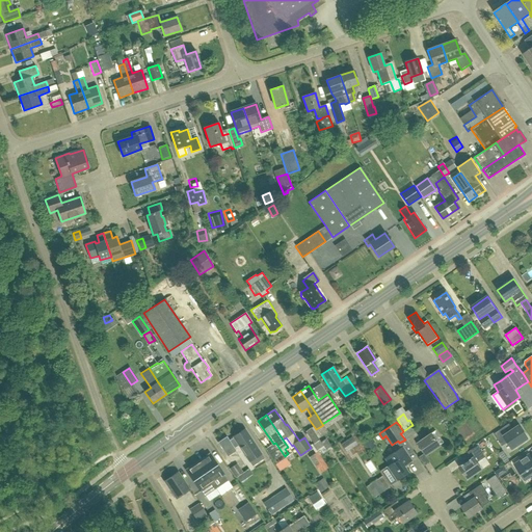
[(506,426),(495,433),(502,446),(508,442),(513,449),(529,439),(520,425),(509,432),(506,426)]
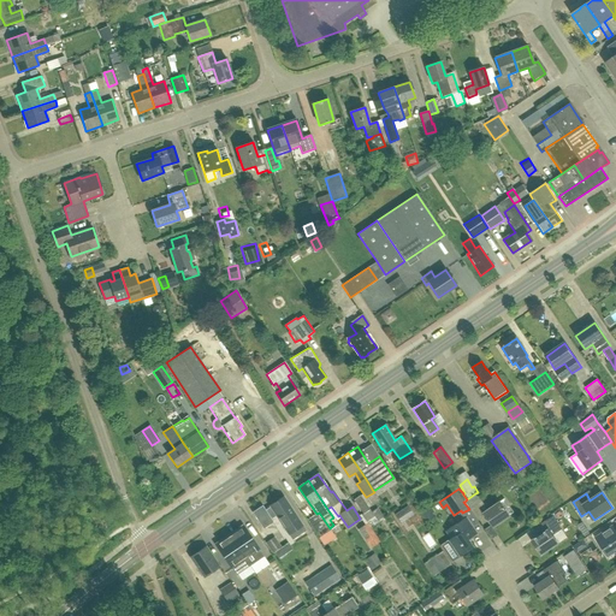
[(487,510),(480,501),(475,493),(467,499),(465,502),(478,521),(484,516),(492,527),(514,513),(504,498),(487,510)]
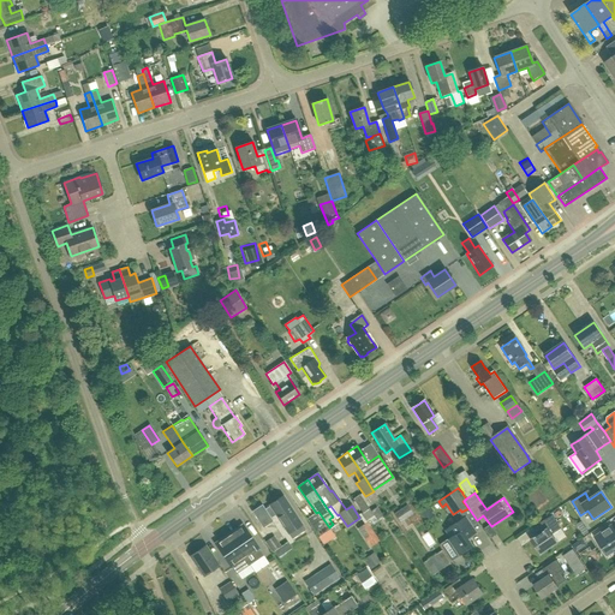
[(363,513),(369,509),(359,495),(353,499),(363,513)]
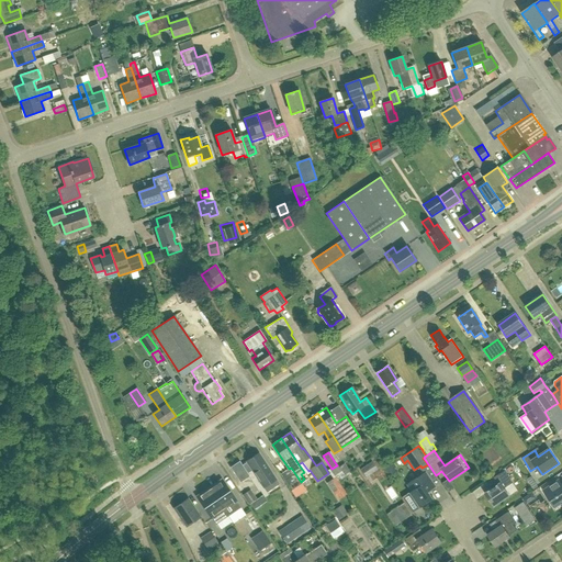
[(247,473),(251,471),(267,493),(279,484),(258,453),(257,454),(255,454),(251,457),(251,458),(246,462),(242,465),(239,461),(229,468),(240,483),(249,476),(247,473)]
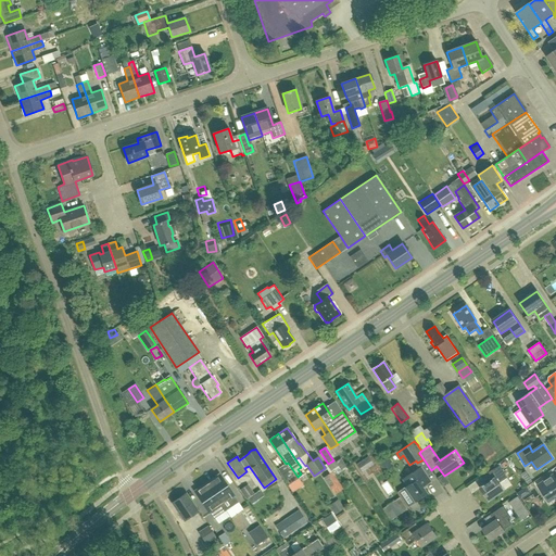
[(166,460),(177,454),(174,450),(163,455),(166,460)]
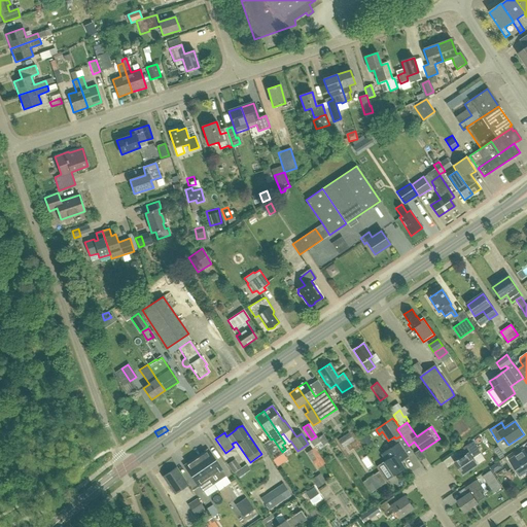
[(363,448),(372,443),(367,434),(358,440),(363,448)]
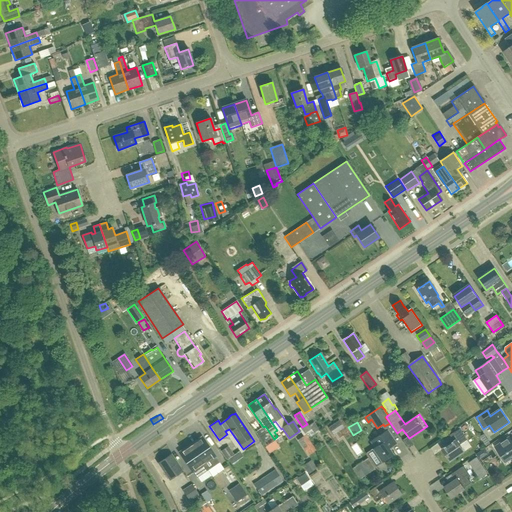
[(450,461),(464,451),(471,447),(466,440),(467,440),(460,429),(450,435),(454,441),(443,449),(450,461)]
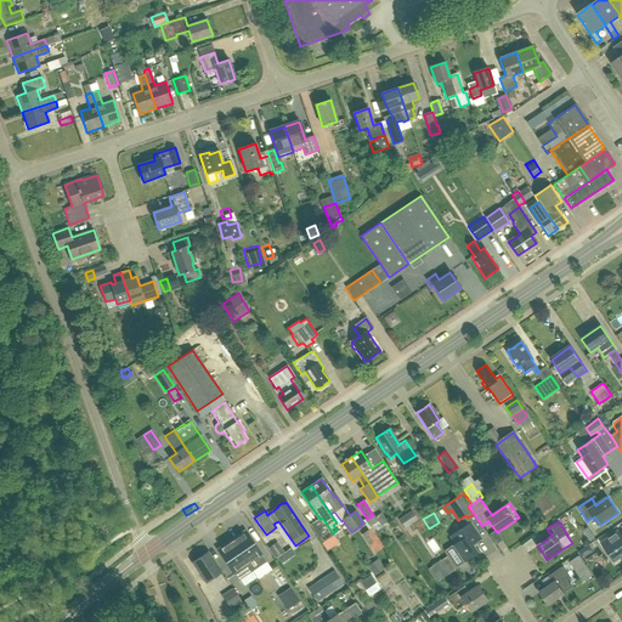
[(470,522),(448,537),(454,544),(452,546),(463,563),(478,553),(473,544),(481,538),(470,522)]
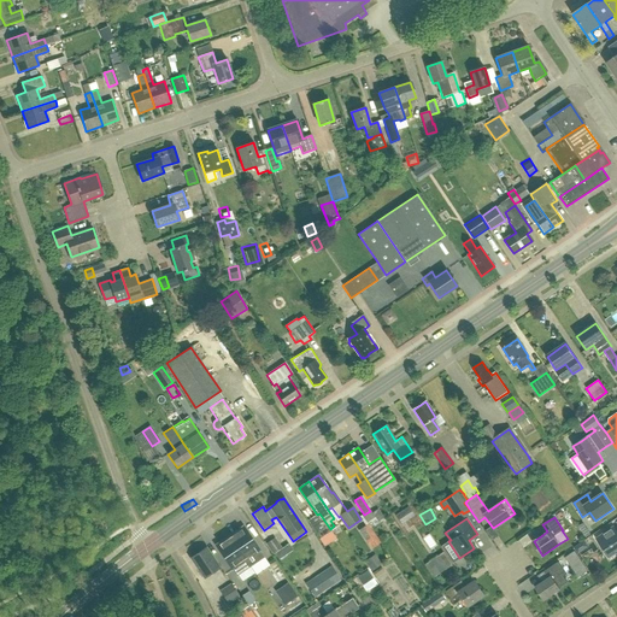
[(319,536),(325,532),(318,521),(311,526),(319,536)]
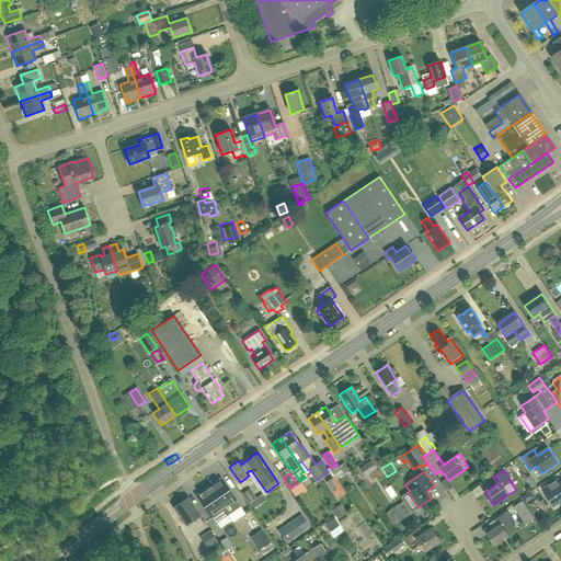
[(340,485),(334,478),(327,482),(332,491),(333,491),(338,499),(345,494),(340,485)]
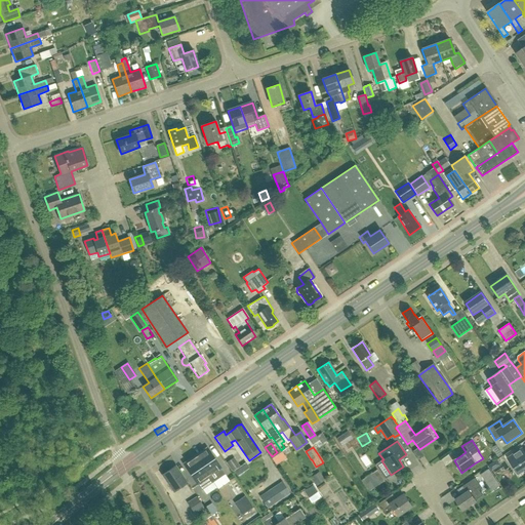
[(524,452),(522,447),(507,457),(518,475),(524,471),(523,470),(524,468),(524,452)]
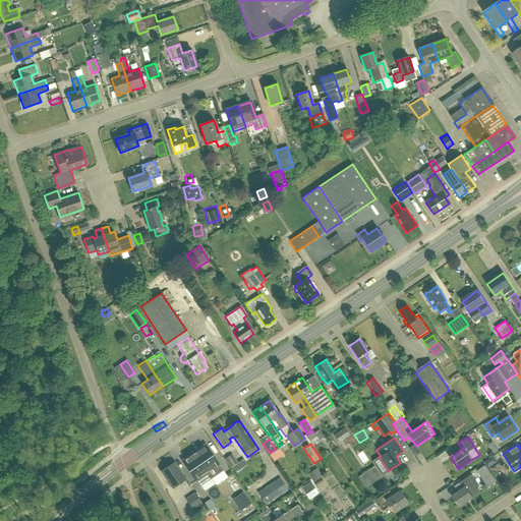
[(206,445),(194,453),(212,478),(223,471),(219,465),(206,445)]
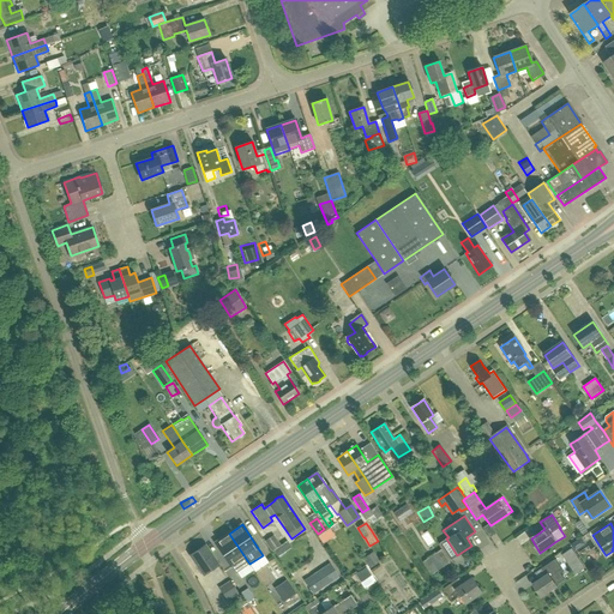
[(235,573),(250,564),(229,534),(215,543),(230,566),(235,573)]
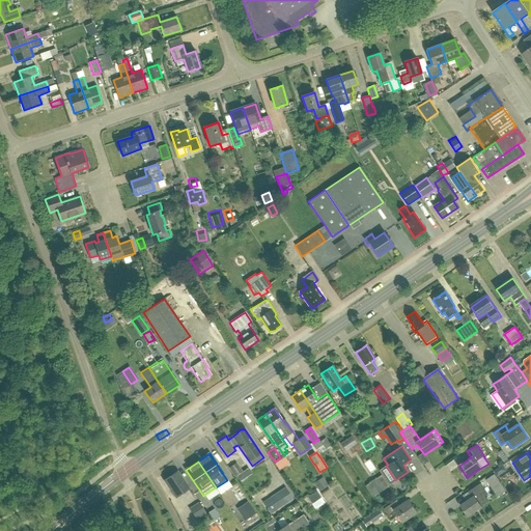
[(239,466),(231,471),(234,476),(243,471),(239,466)]
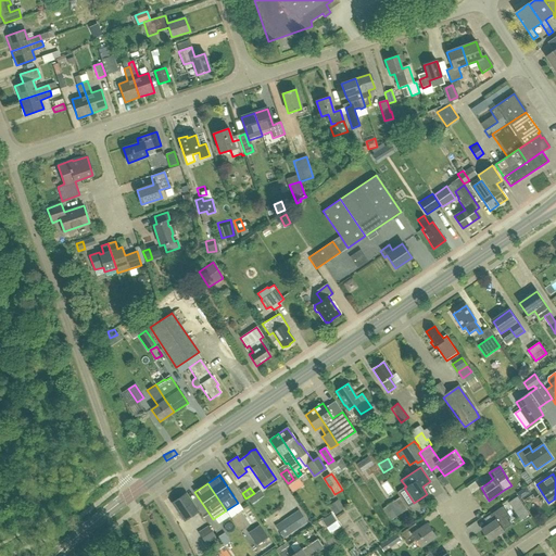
[(184,520),(198,512),(186,494),(172,503),(184,520)]
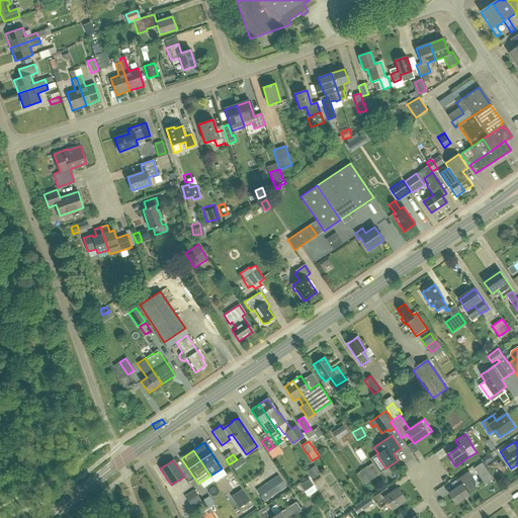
[(237,460),(231,464),(235,469),(241,465),(237,460)]
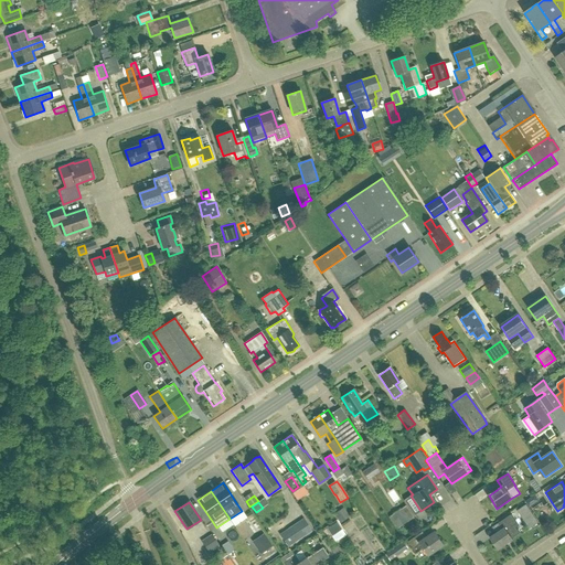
[(525,504),(518,510),(523,518),(531,512),(525,504)]
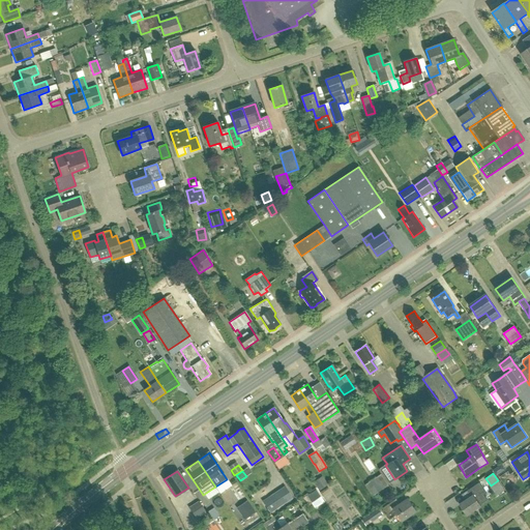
[(467,516),(481,506),(480,505),(488,500),(484,495),(487,493),(479,482),(467,491),(471,497),(460,504),(467,516)]
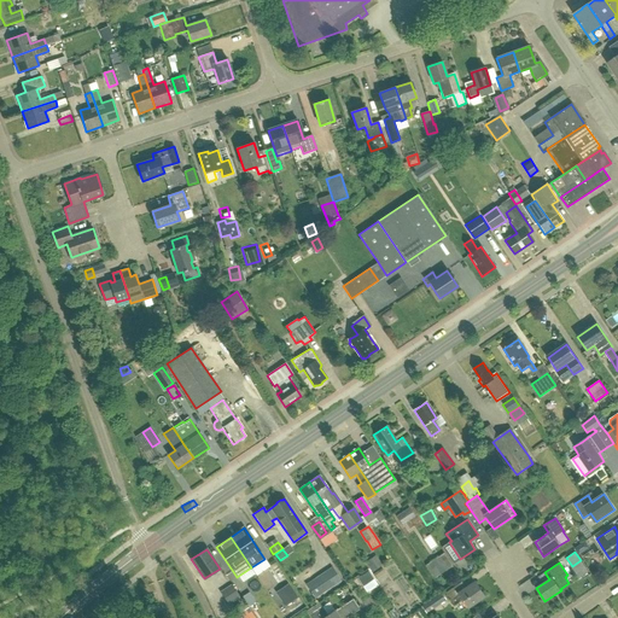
[(315,599),(342,581),(332,566),(305,584),(315,599)]
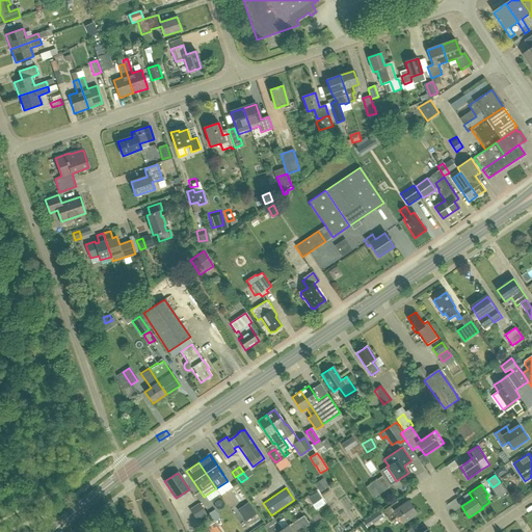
[(317,509),(325,503),(317,491),(309,497),(317,509)]
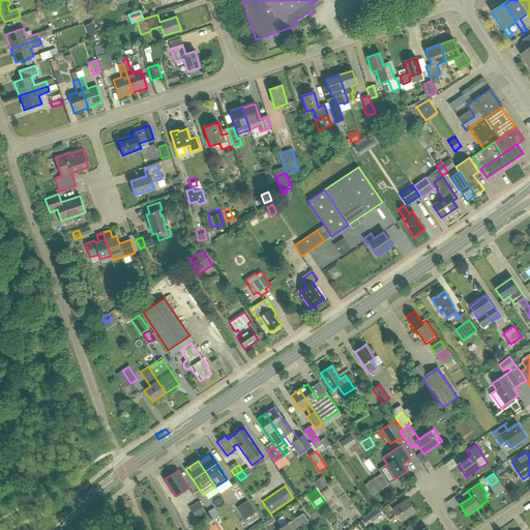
[(414,511),(407,499),(395,506),(392,501),(382,508),(388,519),(396,514),(401,521),(414,511)]
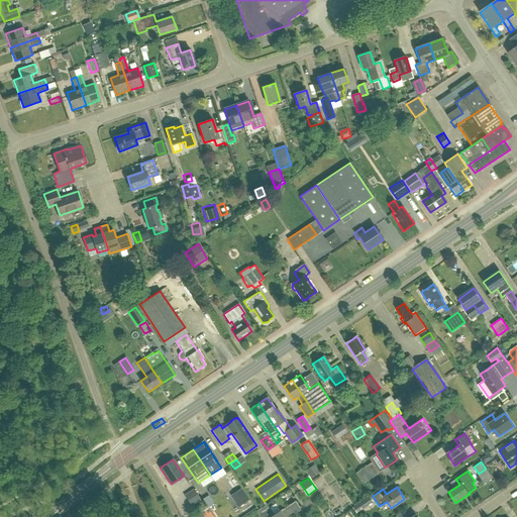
[(239,507),(249,500),(241,489),(231,495),(239,507)]
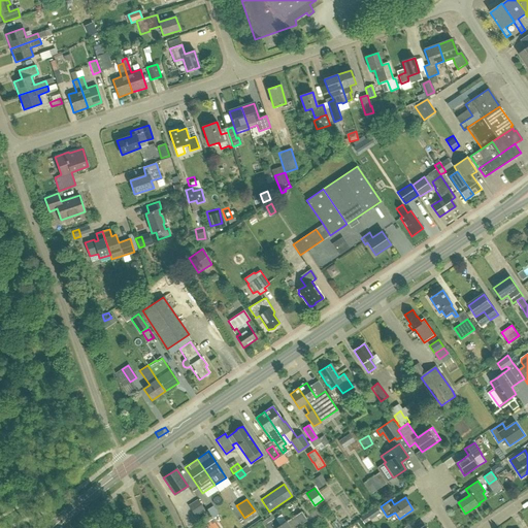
[(191,508),(196,517),(205,510),(200,502),(191,508)]
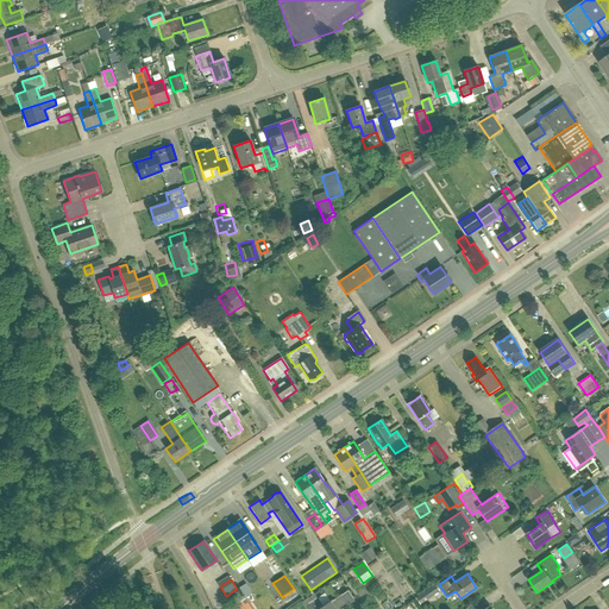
[(425,601),(439,591),(434,584),(420,594),(425,601)]
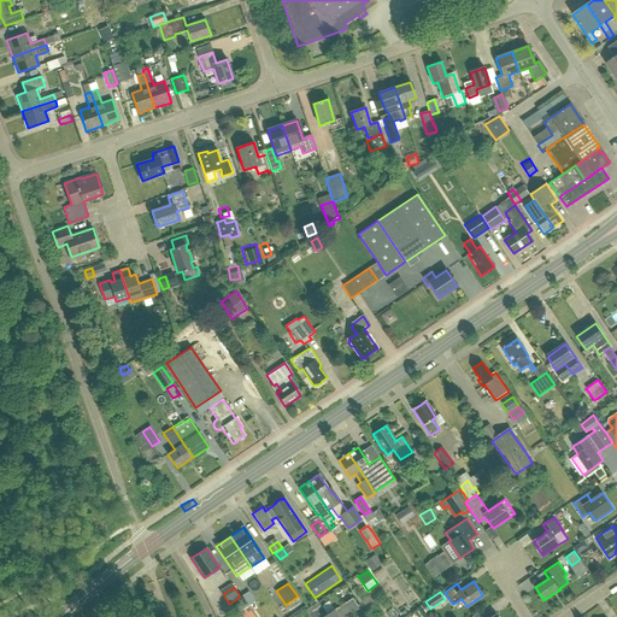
[(345,616),(358,609),(352,598),(334,610),(334,609),(327,615),(321,605),(309,613),(311,616),(345,616)]
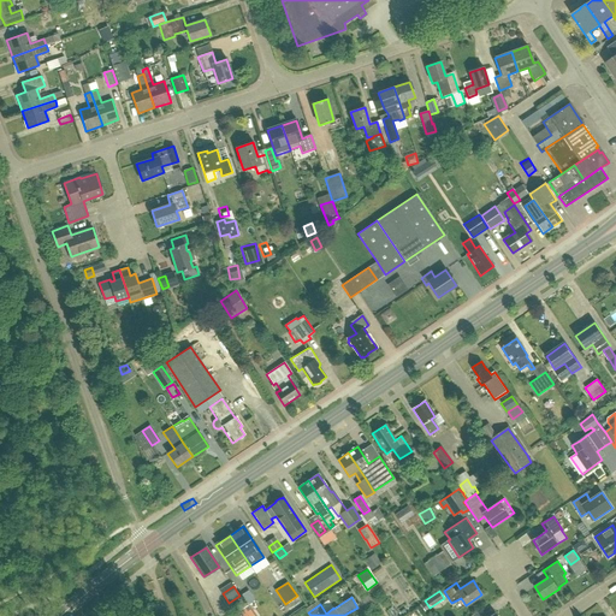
[(255,615),(248,605),(241,610),(243,615),(255,615)]
